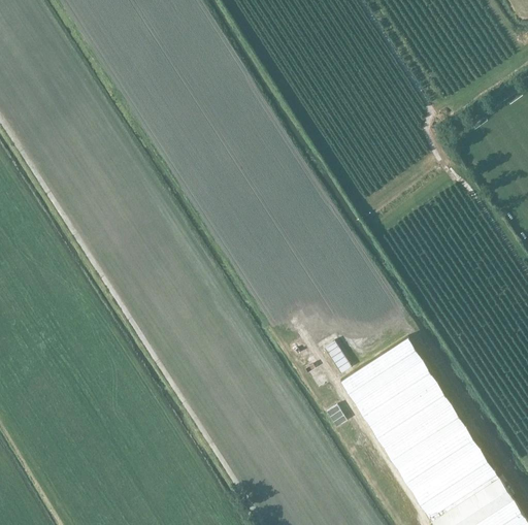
[(407,338),(340,382),(385,450),(432,522),(499,479),(452,405),(407,338)]
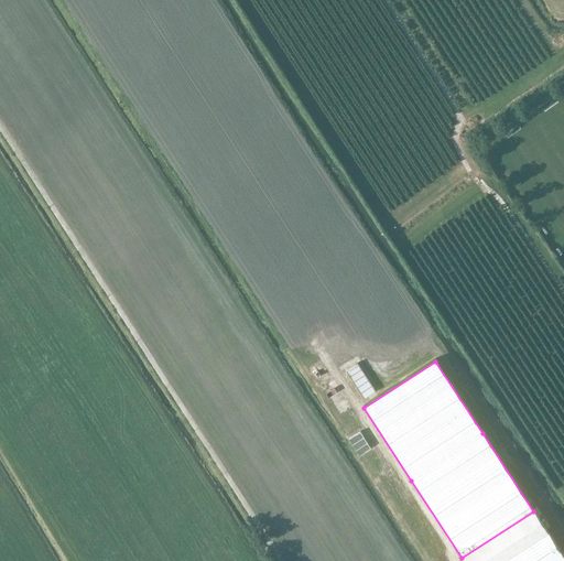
[(346,374),(365,401),(376,394),(357,366),(346,374)]
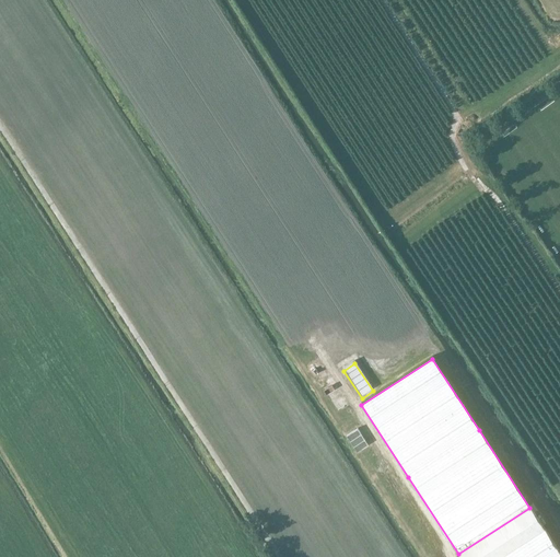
[(368,448),(358,431),(347,439),(357,454),(368,448)]
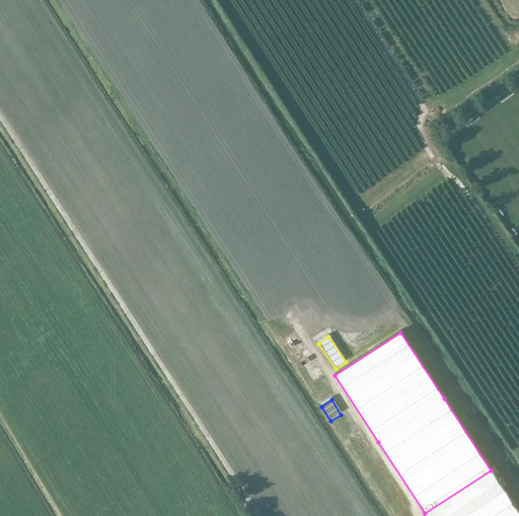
[(491,470),(425,513),(426,515),(467,515),(505,492),(491,470)]
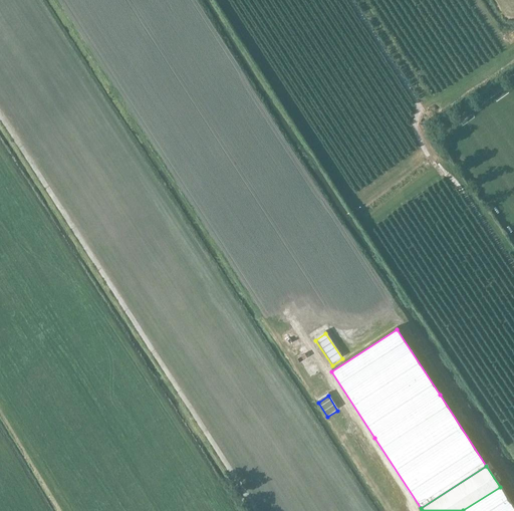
[(513,510),(513,509),(500,487),(463,510),(513,510)]
